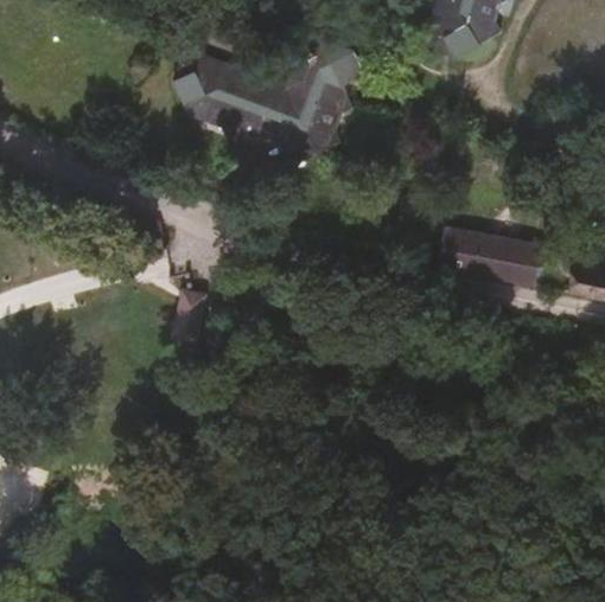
[(452,47),(464,52),(500,32),(488,11),(505,0),(446,0),(445,5),(438,2),(433,21),(439,23),(438,32),(456,36),(452,47)]
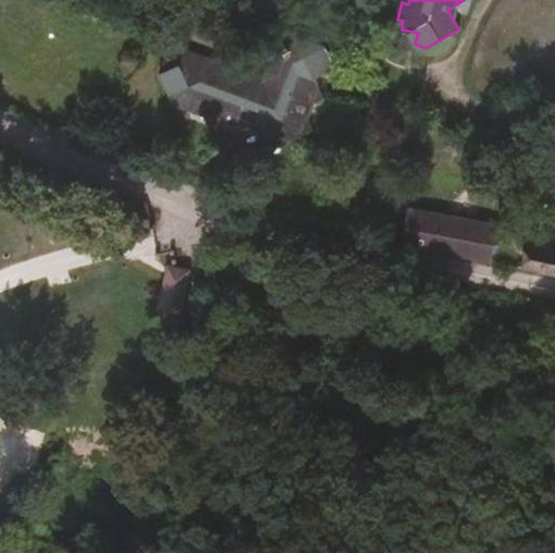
[(270,150),(312,131),(303,110),(321,100),(313,81),(332,70),(324,52),(317,50),(312,42),(296,37),(290,41),(283,39),(271,74),(268,73),(264,81),(255,78),(254,82),(239,76),(241,72),(225,66),(223,71),(208,65),(209,61),(194,56),(192,60),(173,53),(169,62),(162,60),(157,77),(164,80),(162,86),(177,119),(198,109),(209,130),(230,121),(239,139),(260,131),(270,150)]
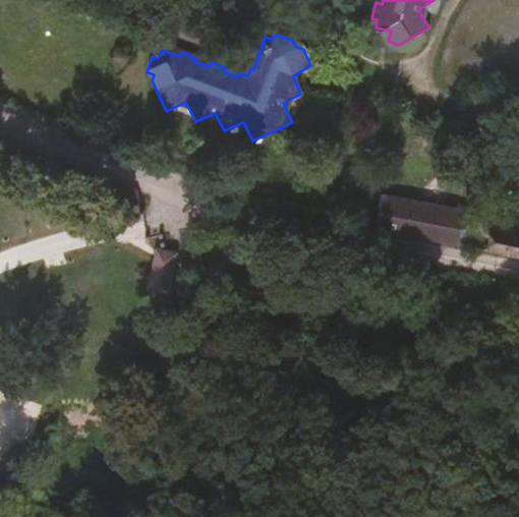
[(382,192),(375,227),(459,243),(464,211),(382,192)]
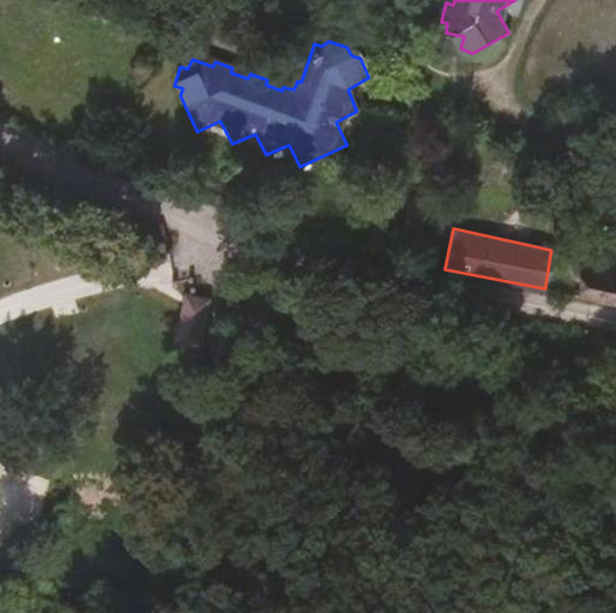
[(586,268),(581,296),(615,303),(615,274),(586,268)]
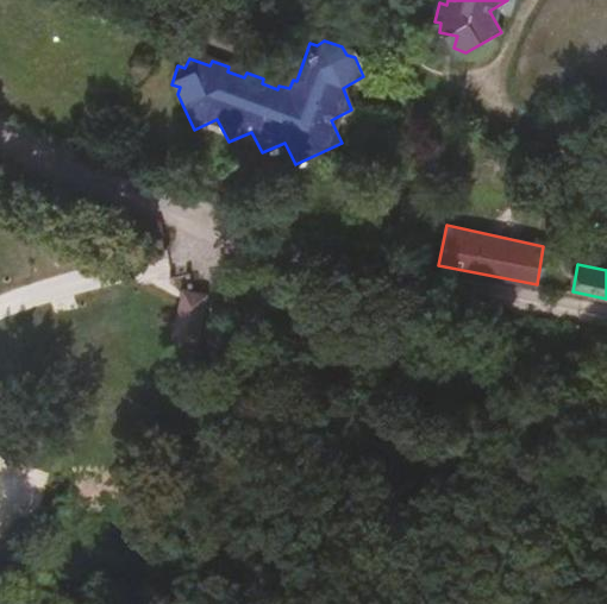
[(270,284),(238,278),(229,326),(261,333),(270,284)]
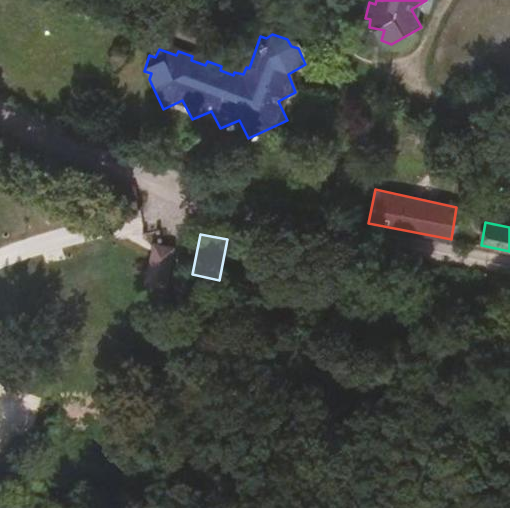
[(160,282),(168,242),(148,238),(140,278),(160,282)]
